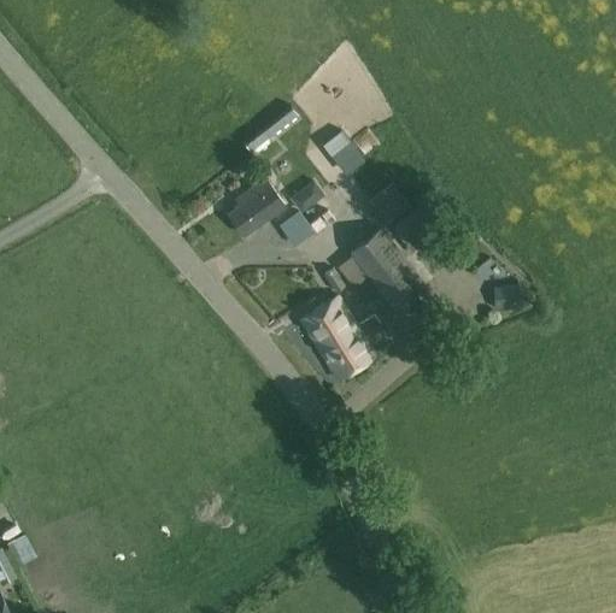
[(251,153),(297,116),(291,108),(245,145),(251,153)]
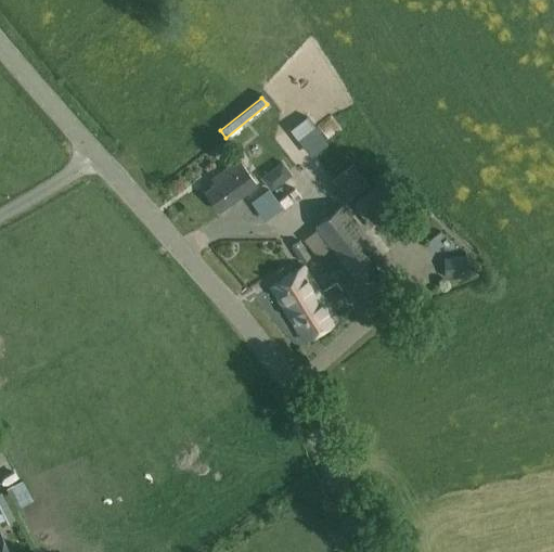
[(331,178),(350,201),(370,184),(350,162),(331,178)]
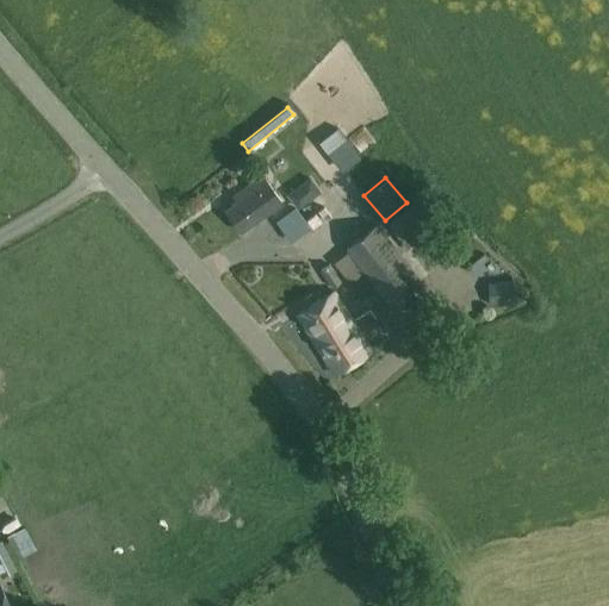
[(227,214),(241,235),(283,206),(263,180),(235,200),(240,206),(227,214)]
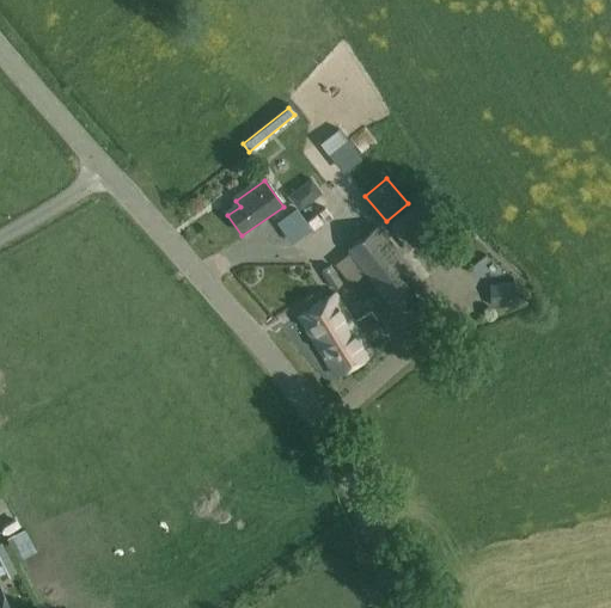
[(277,217),(293,245),(313,234),(297,206),(277,217)]
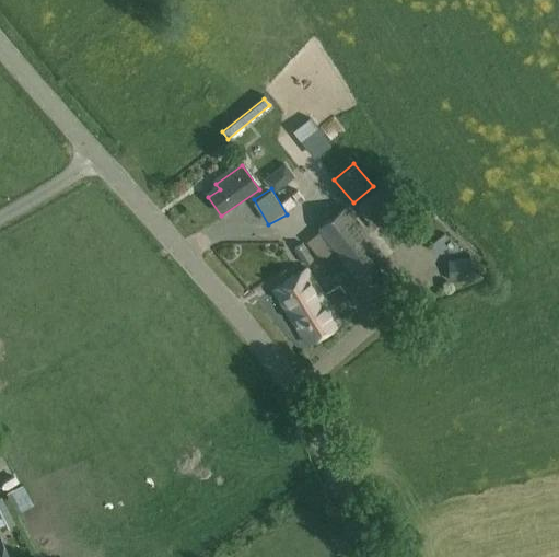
[(372,198),(357,209),(374,232),(388,220),(372,198)]
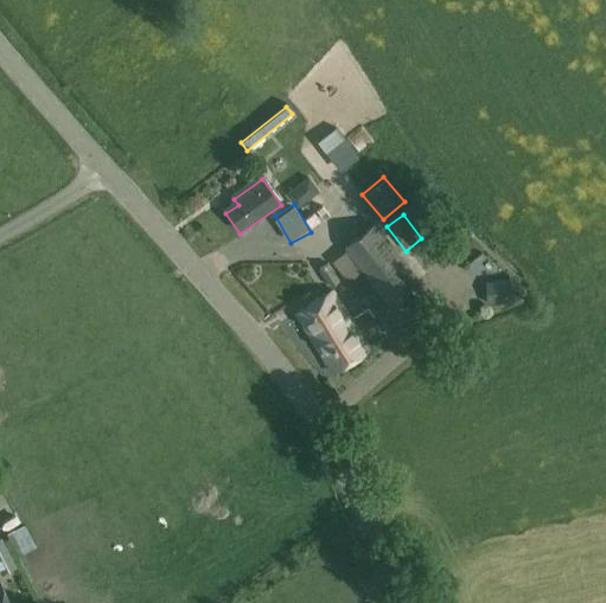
[(367,278),(397,255),(375,226),(345,250),(367,278)]
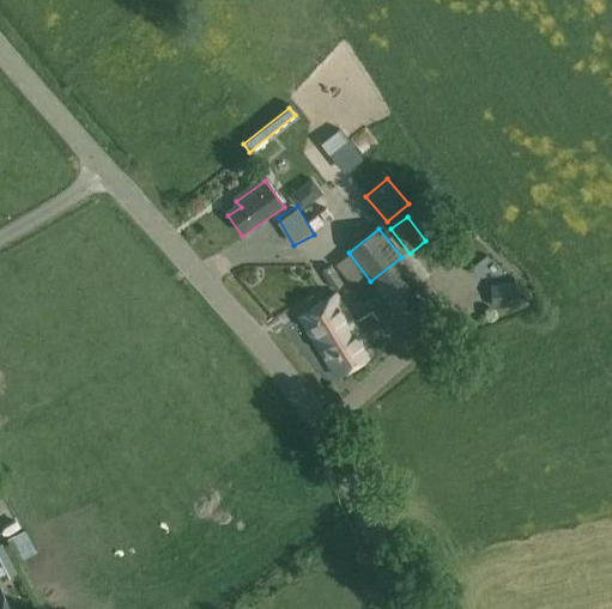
[(423,286),(401,257),(370,281),(393,309),(423,286)]
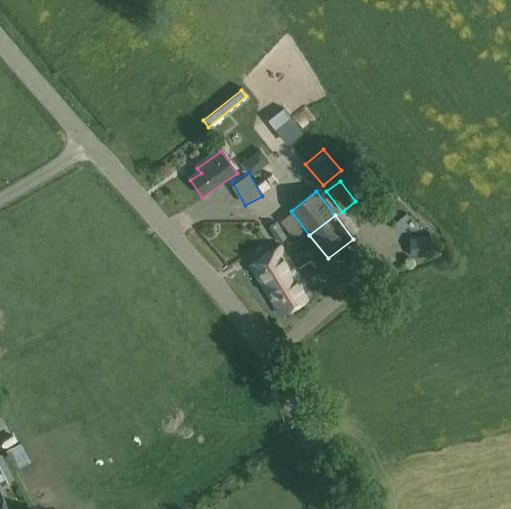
[(267,231),(277,246),(284,241),(275,226),(267,231)]
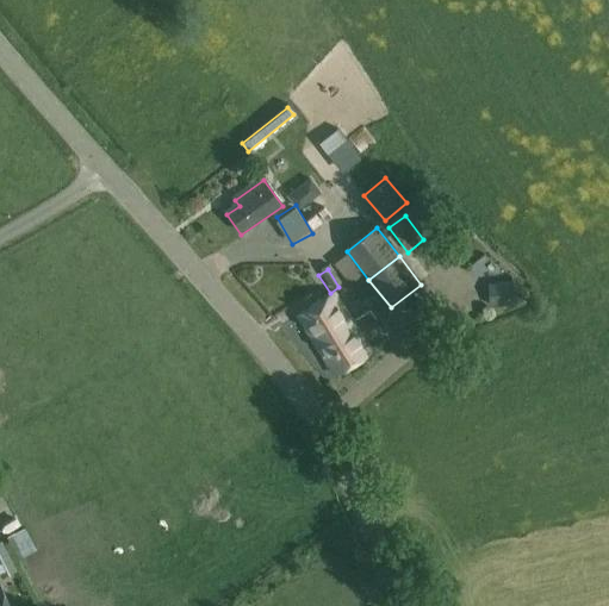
[(365,282),(358,288),(367,299),(374,293),(365,282)]
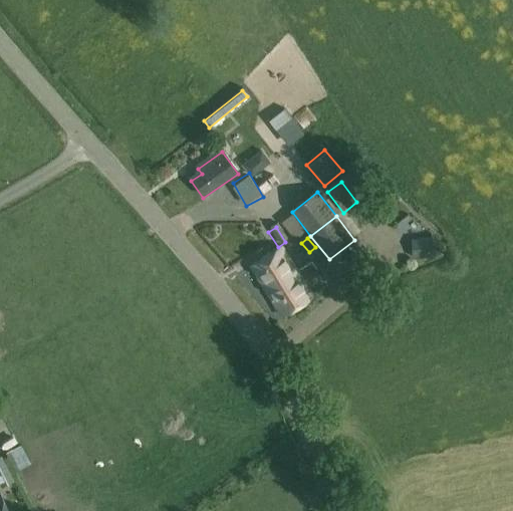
[(433,240),(421,241),(422,259),(434,259),(433,240)]
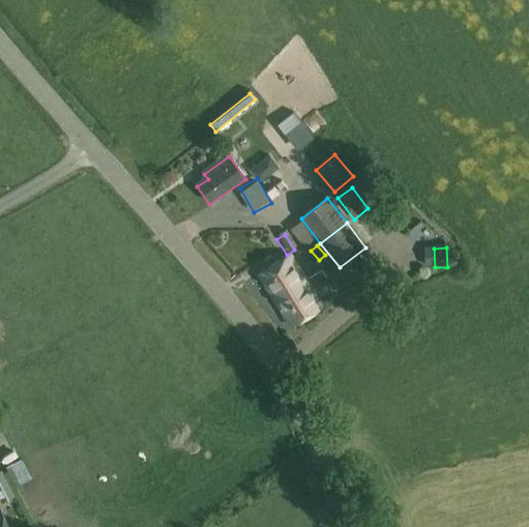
[(323,308),(290,256),(258,275),(291,328),(323,308)]
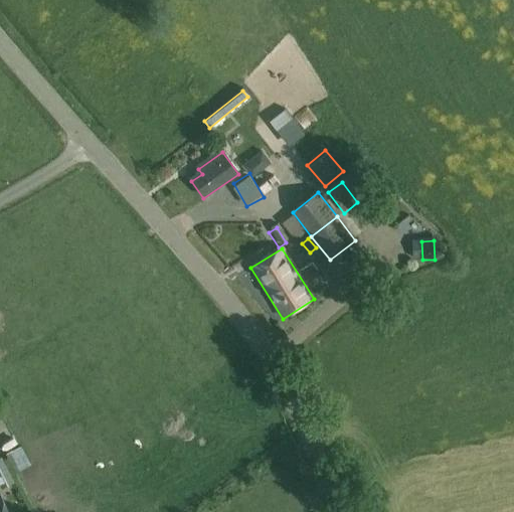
[(327,262),(317,272),(331,288),(342,278),(327,262)]
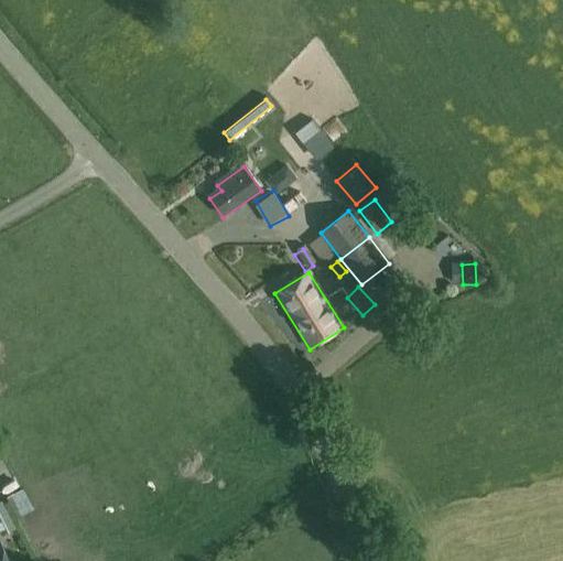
[(9,560),(0,542),(0,560),(9,560)]
